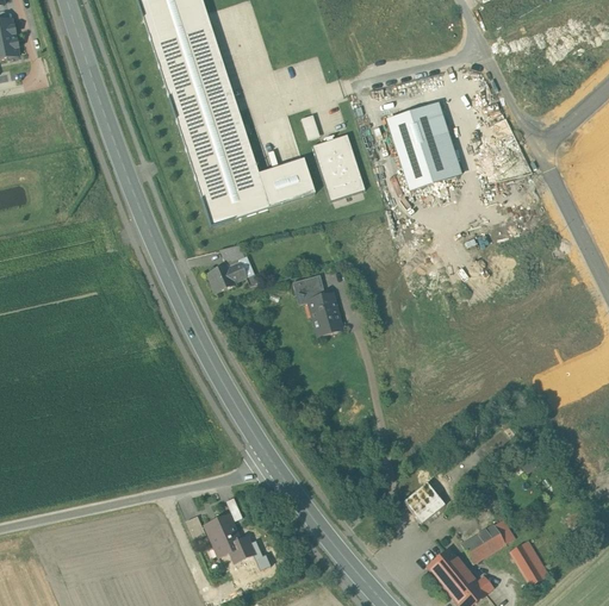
[(259,173),(202,0),(138,0),(211,225),(315,192),(304,158),(259,173)]
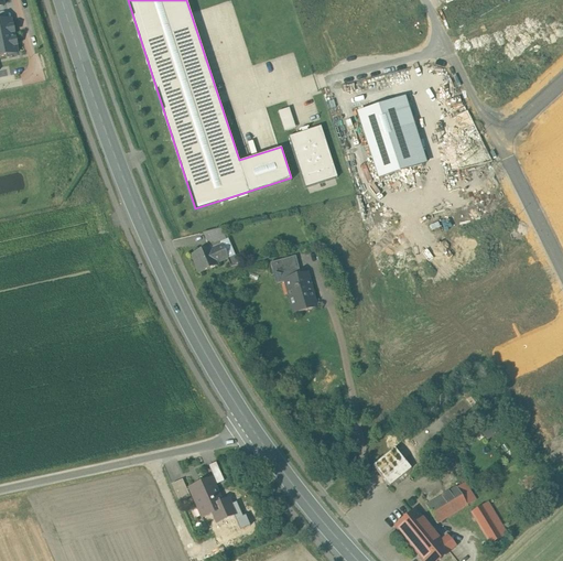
[(0,10),(0,18),(10,17),(8,9),(4,10),(0,10)]
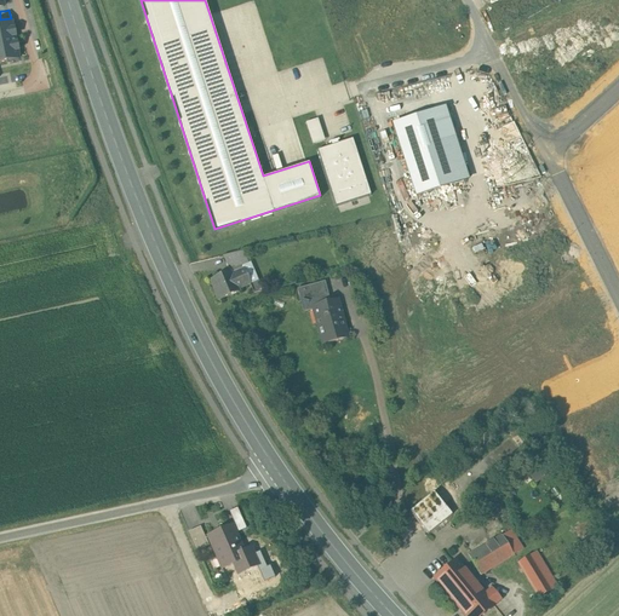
[(0,19),(0,35),(15,33),(16,33),(15,26),(13,26),(12,18),(11,18),(0,19)]
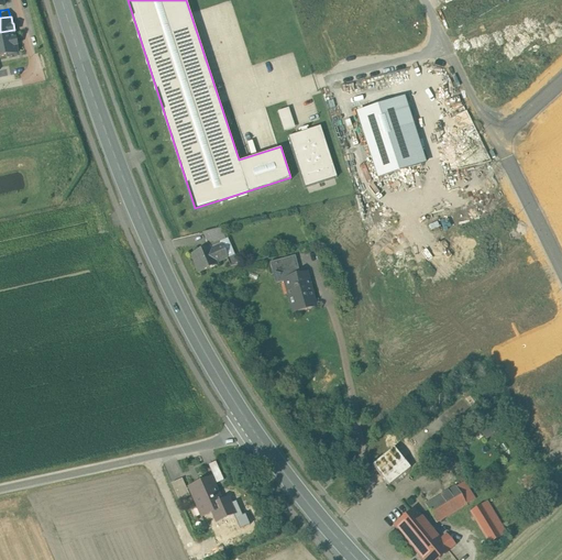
[(13,30),(0,32),(0,53),(18,51),(17,43),(18,43),(15,36),(14,36),(13,30)]
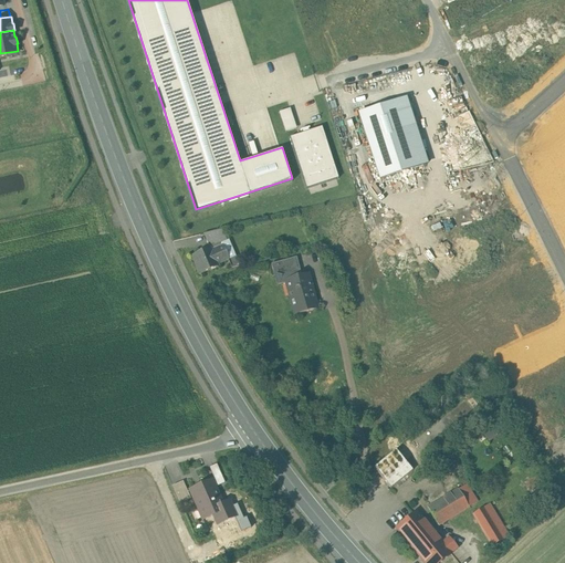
[(405,96),(361,111),(382,175),(426,160),(405,96)]
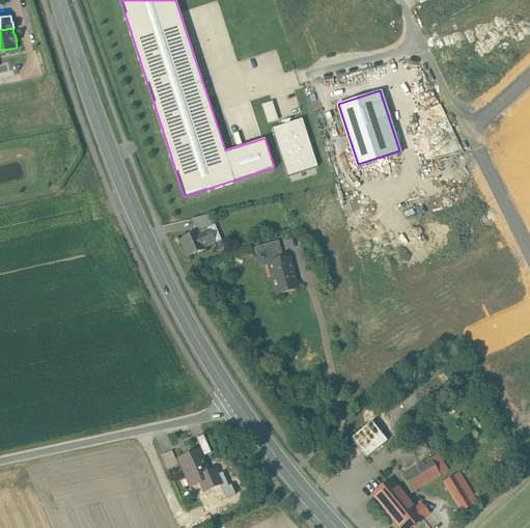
[(278,118),(273,99),(262,102),(269,121),(278,118)]
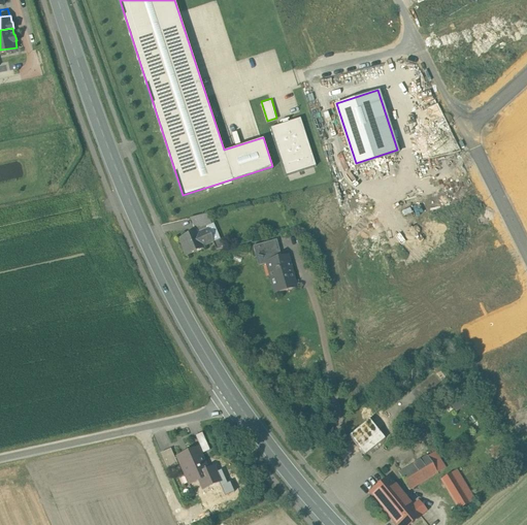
[(301,116),(271,125),(286,173),(317,164),(301,116)]
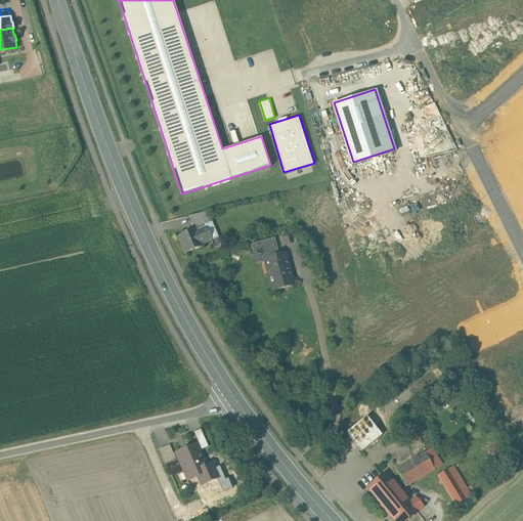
[(206,209),(188,213),(193,225),(197,223),(198,225),(210,220),(206,209)]
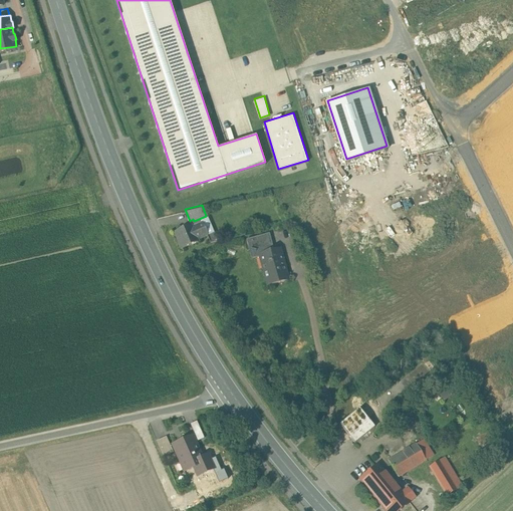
[(191,222),(175,229),(182,246),(198,239),(197,237),(208,233),(205,226),(203,220),(192,224),(191,222)]
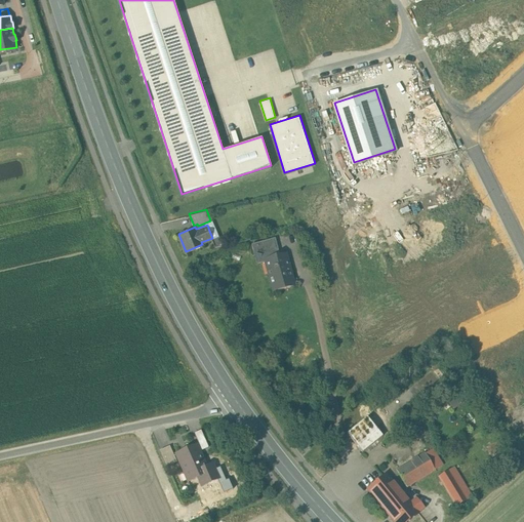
[(222,244),(215,228),(209,231),(212,238),(215,245),(222,244)]
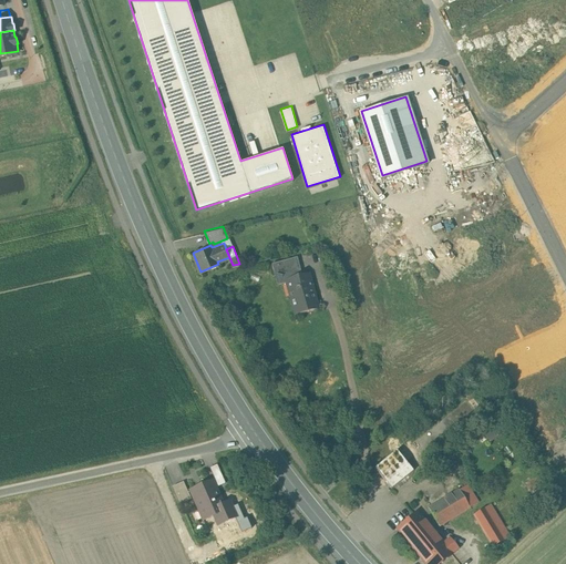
[(294,257),(273,262),(276,272),(284,269),(296,266),(294,257)]
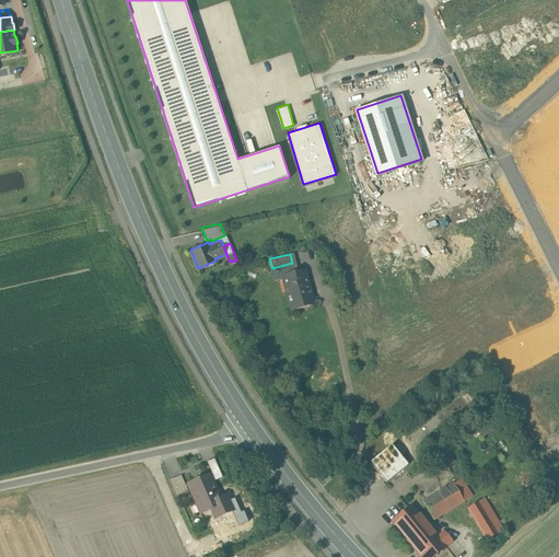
[(305,270),(294,273),(292,263),(280,266),(291,308),(313,302),(305,270)]
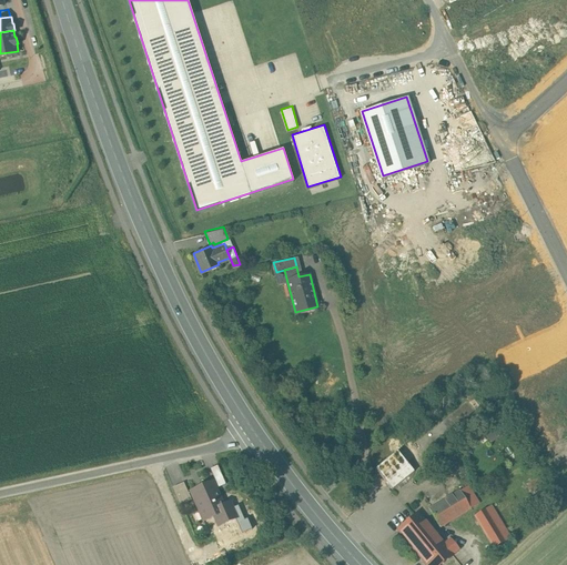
[(476,405),(484,401),(477,391),(469,395),(476,405)]
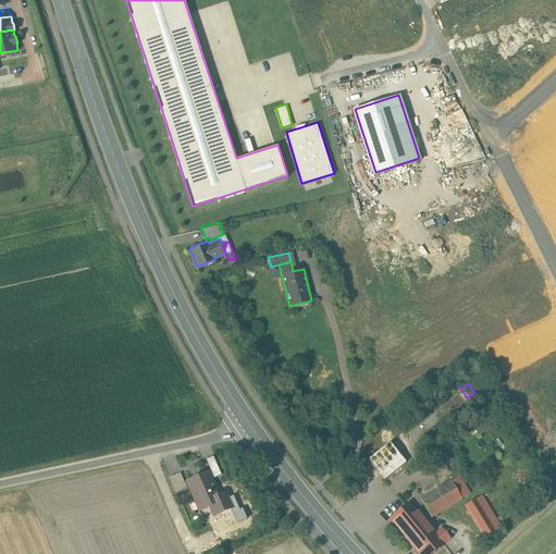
[(390,440),(369,456),(385,477),(407,459),(390,440)]
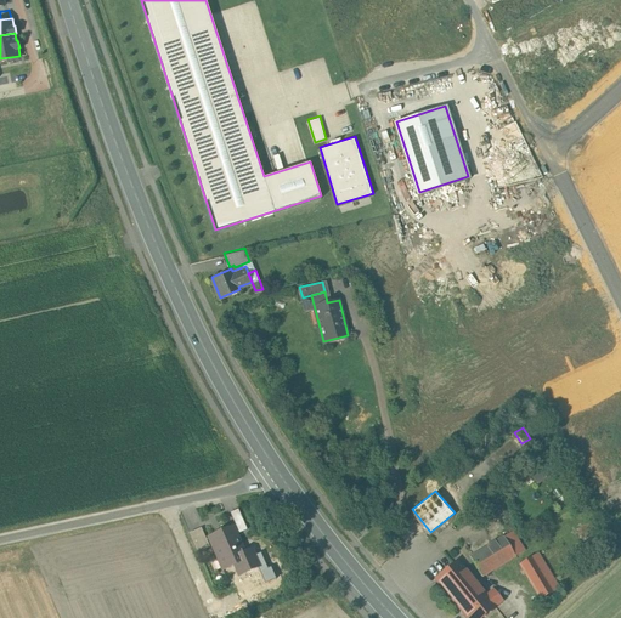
[(240,505),(231,508),(240,528),(248,526),(240,505)]
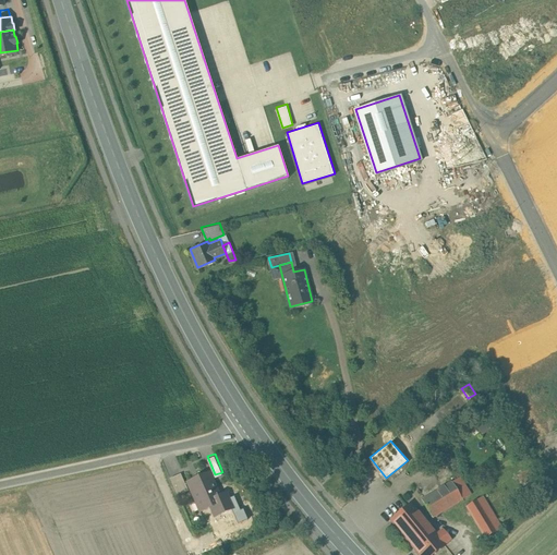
[(180,471),(170,475),(178,493),(188,489),(180,471)]
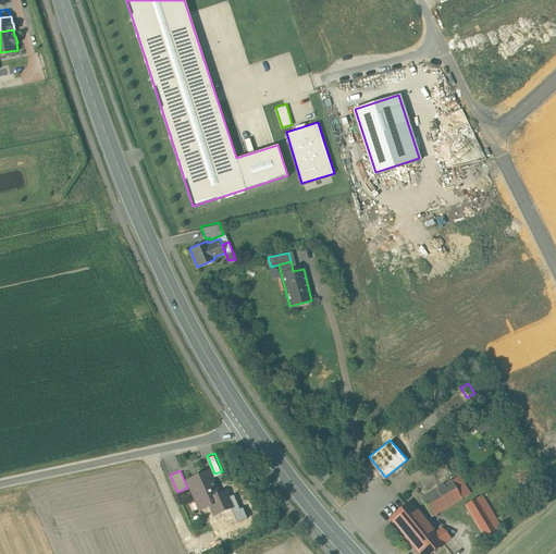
[(208,470),(187,480),(196,500),(198,499),(201,506),(220,497),(208,470)]
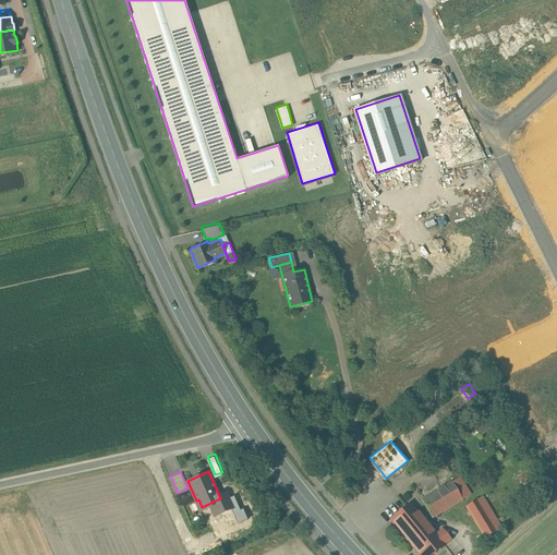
[(453,477),(422,495),(433,515),(464,495),(453,477)]
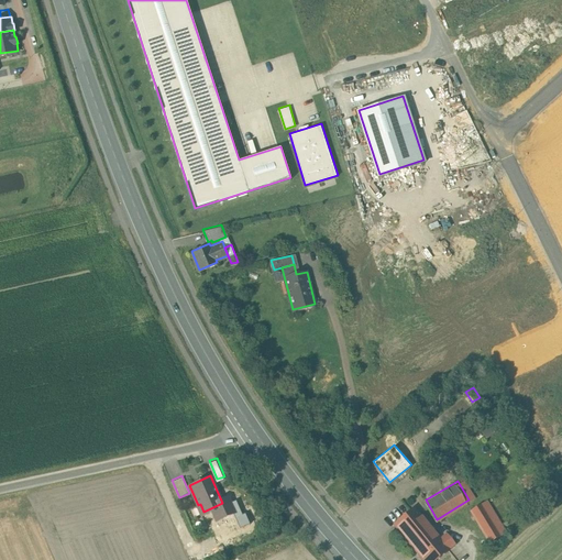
[(489,497),(472,508),(491,538),(509,527),(489,497)]
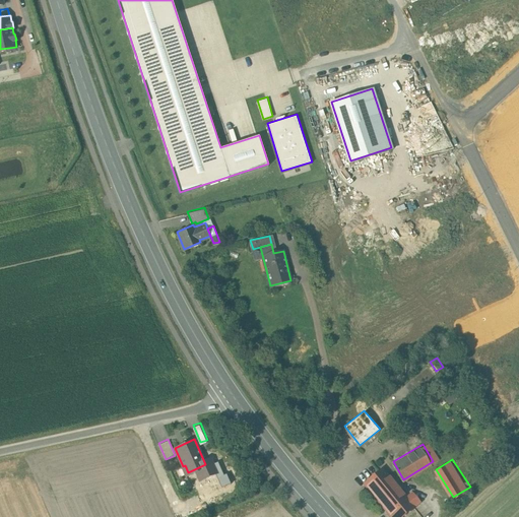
[(407,494),(386,466),(367,482),(394,516),(402,516),(423,501),(413,490),(407,494)]
